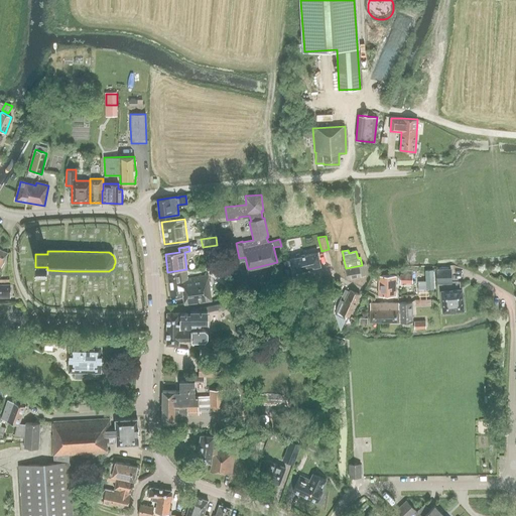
[(320,266),(317,252),(289,259),(292,272),(293,272),(294,272),(303,270),(309,269),(309,268),(319,266),(320,266)]
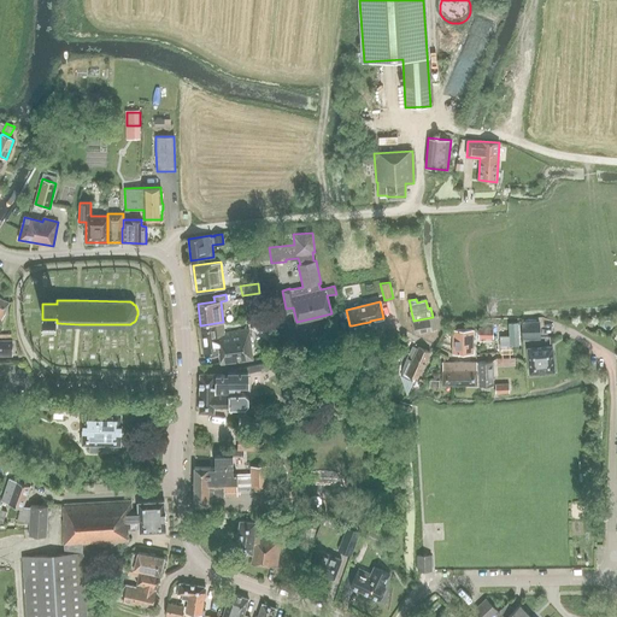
[(434,317),(433,317),(413,321),(416,333),(436,329),(434,317)]
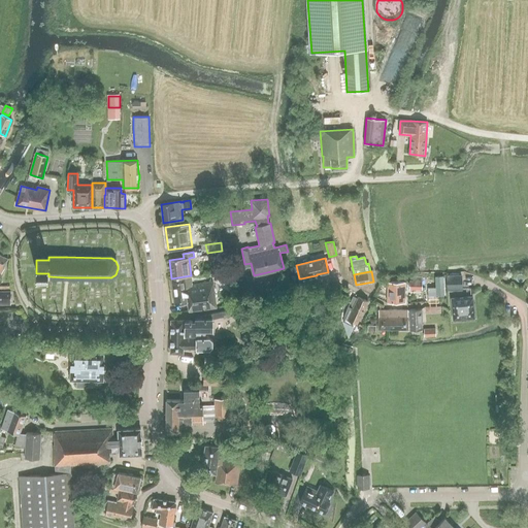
[(192,284),(191,275),(171,278),(174,303),(187,302),(189,312),(217,307),(212,282),(192,284)]
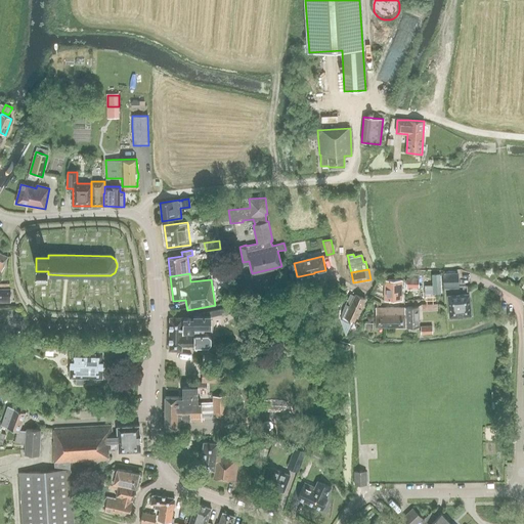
[(439,274),(432,274),(433,285),(425,286),(425,294),(433,294),(440,293),(439,274)]
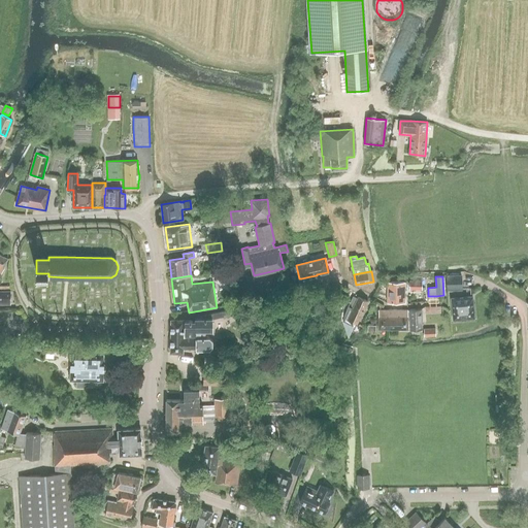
[(448,289),(462,289),(461,276),(447,276),(448,289)]
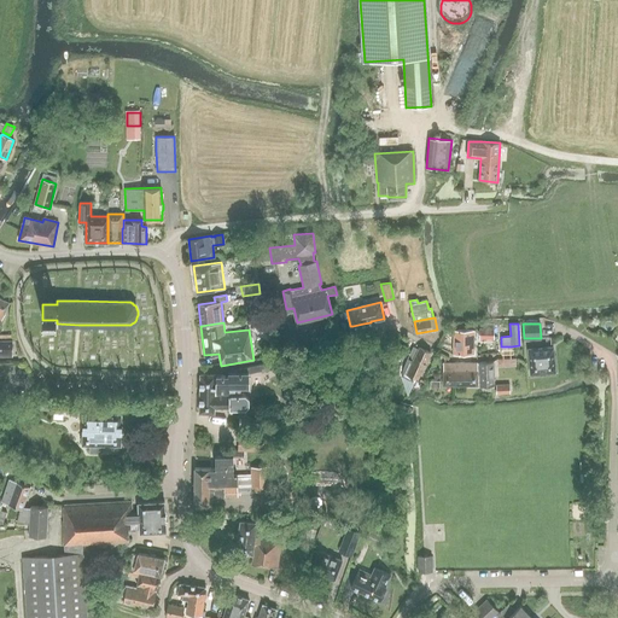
[(479,330),(479,339),(494,338),(494,328),(479,328),(479,330)]
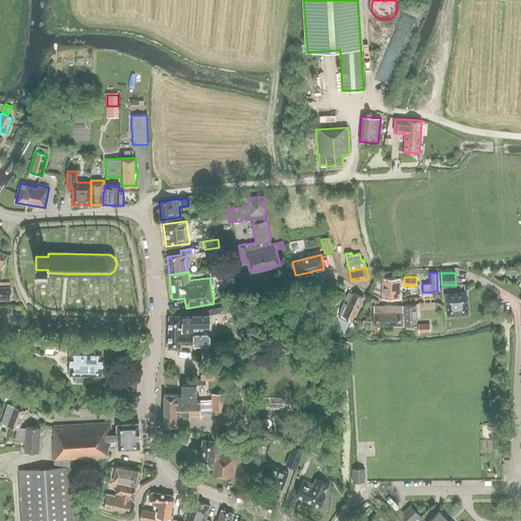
[(382,298),(399,298),(399,286),(399,278),(383,278),(382,298)]
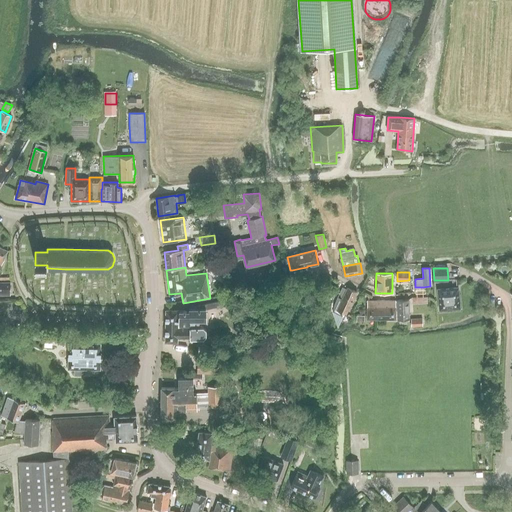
[(0,294),(10,295),(10,283),(0,282),(0,294)]
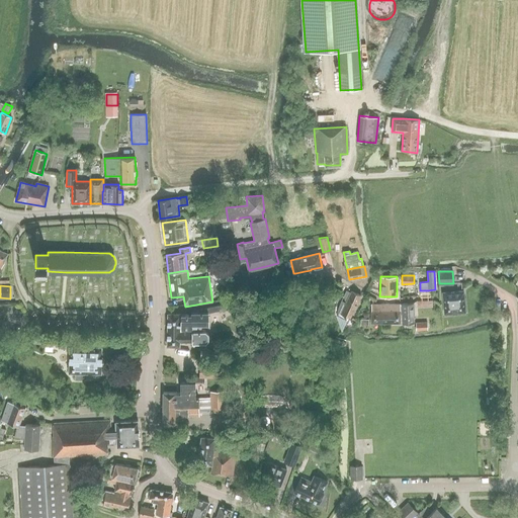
[(337,316),(336,316),(342,331),(346,321),(346,320),(348,318),(349,318),(360,294),(351,290),(351,292),(346,290),(344,295),(344,297),(345,299),(346,301),(346,303),(342,300),(337,312),(337,316)]
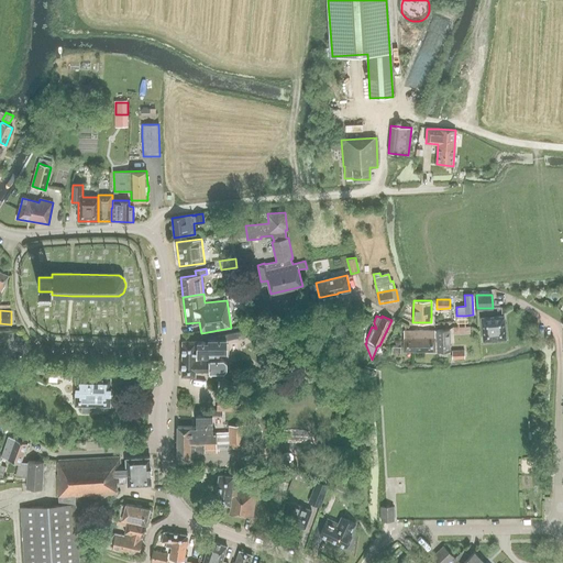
[(504,316),(482,318),(484,341),(506,339),(504,316)]
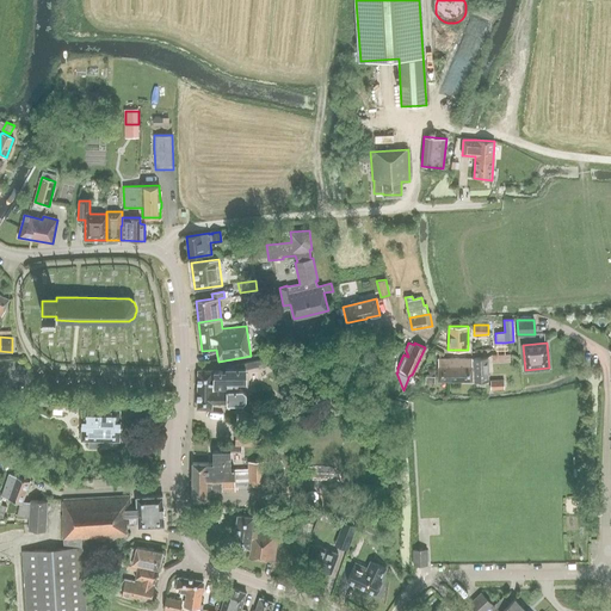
[(259,368),(275,364),(273,357),(258,360),(259,368)]
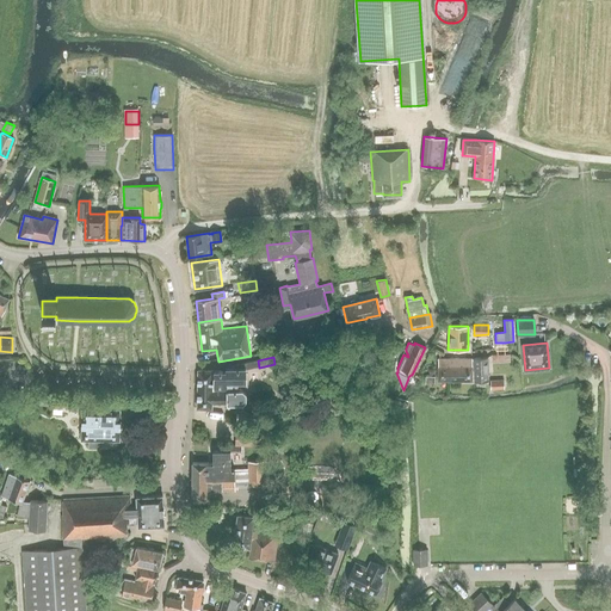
[(450,381),(449,358),(438,358),(438,381),(450,381)]
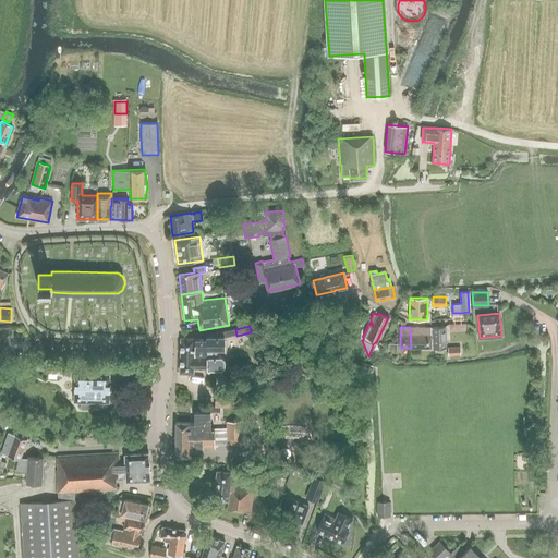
[(421,327),(410,327),(411,348),(421,348),(421,327)]
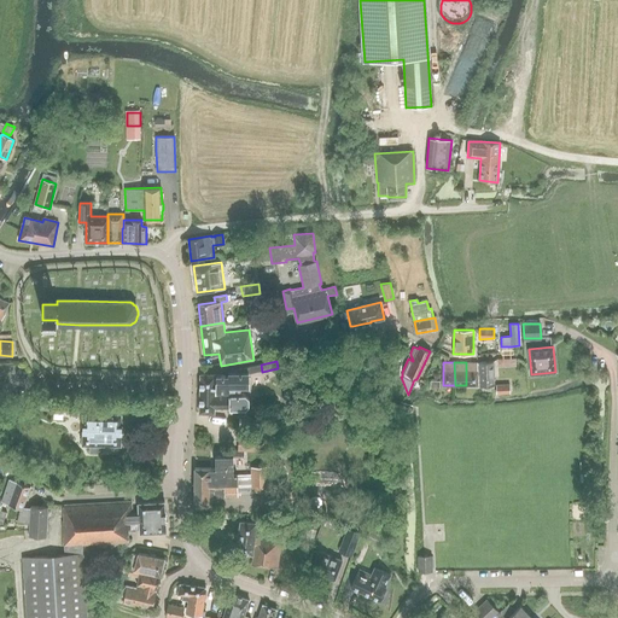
[(477,362),(466,362),(466,385),(478,385),(479,385),(479,363),(477,363),(477,362)]
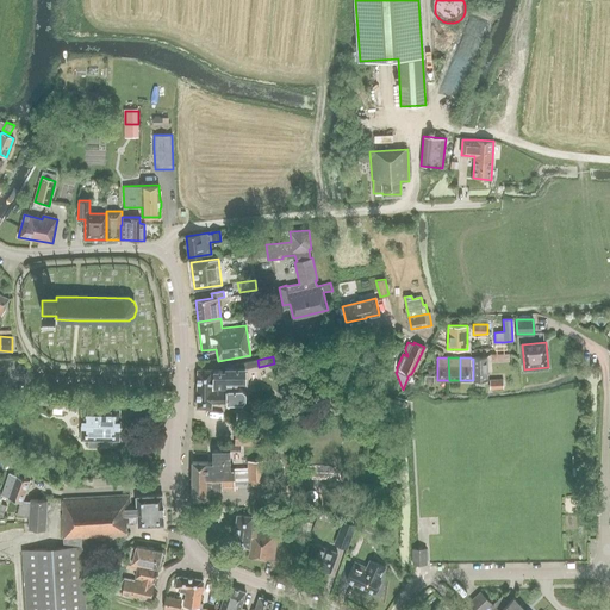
[(486,358),(473,358),(473,359),(473,380),(487,380),(486,358)]
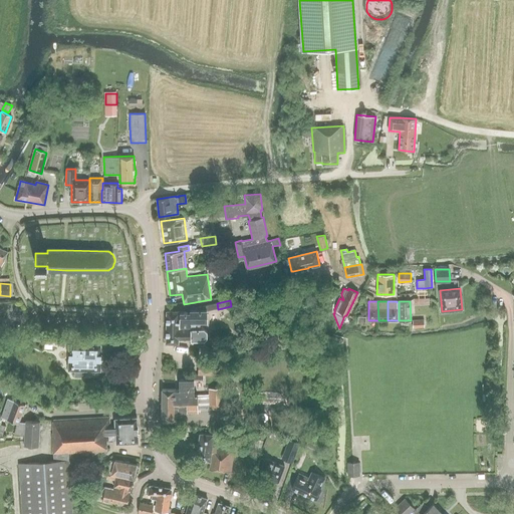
[(207,309),(207,305),(190,309),(190,312),(167,311),(166,343),(179,343),(179,339),(182,339),(182,341),(190,341),(190,339),(204,339),(207,337),(207,330),(204,328),(200,328),(200,321),(207,321),(207,309)]
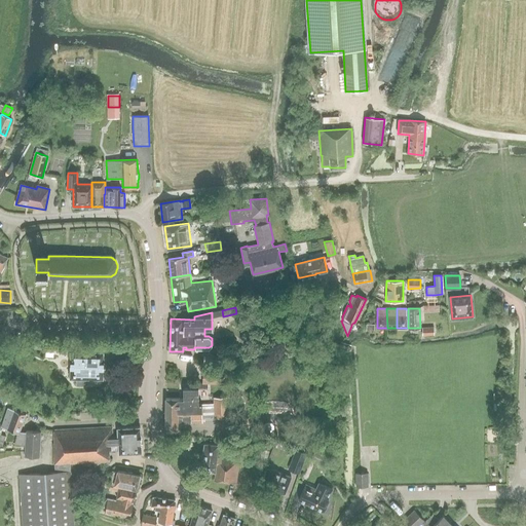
[(45,341),(32,340),(31,349),(44,350),(45,341)]
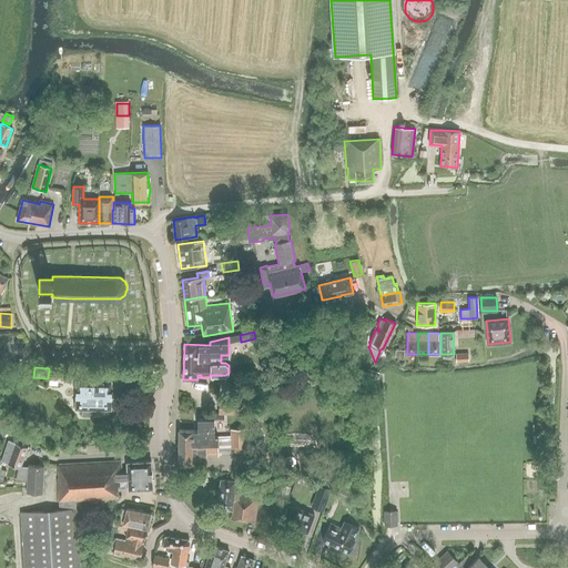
[(64,378),(64,368),(50,368),(49,377),(64,378)]
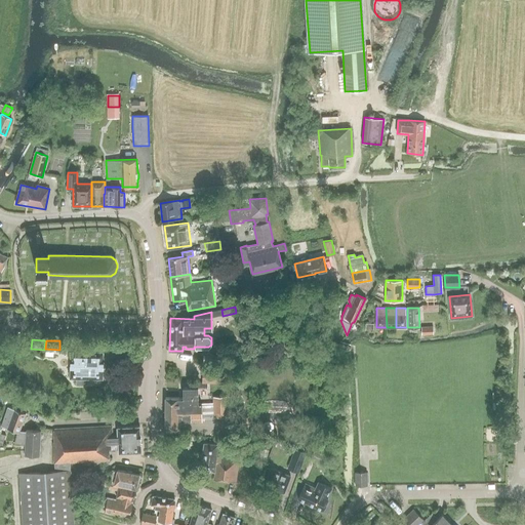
[(103,368),(104,362),(103,362),(103,353),(103,352),(71,351),(70,377),(76,377),(76,384),(85,384),(85,377),(103,378),(103,376),(103,368)]
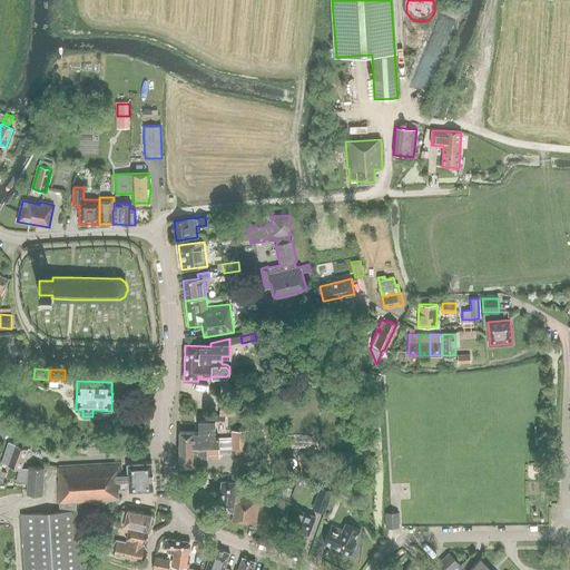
[(198,438),(215,438),(215,420),(198,420),(198,431),(198,438)]
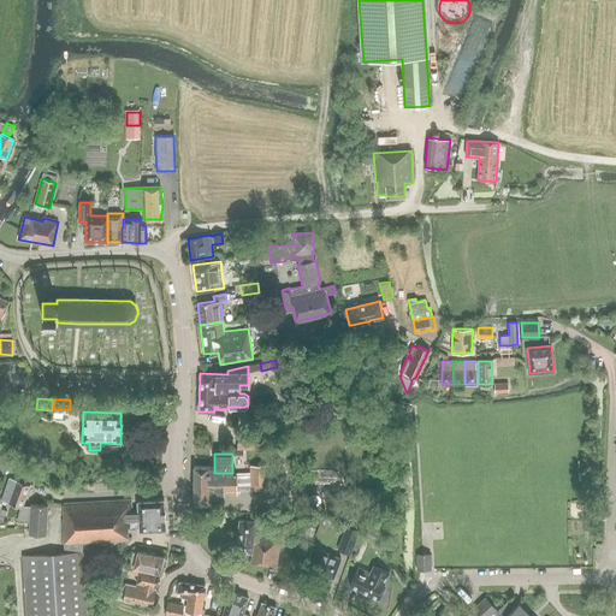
[(252,490),(267,489),(267,484),(266,477),(266,465),(250,466),(252,490)]
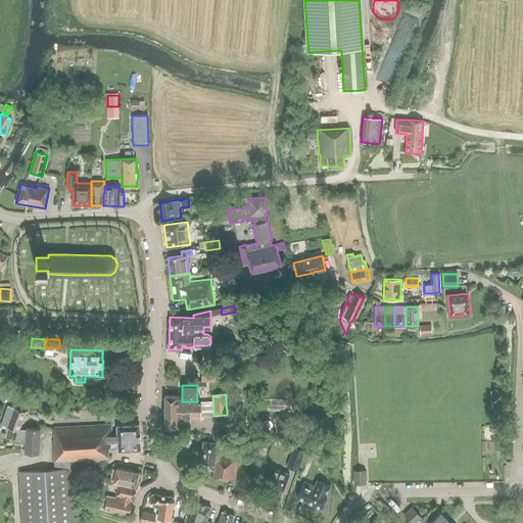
[(200,401),(197,401),(182,401),(182,395),(164,395),(164,427),(177,427),(177,419),(192,419),(192,420),(201,420),(200,401)]
